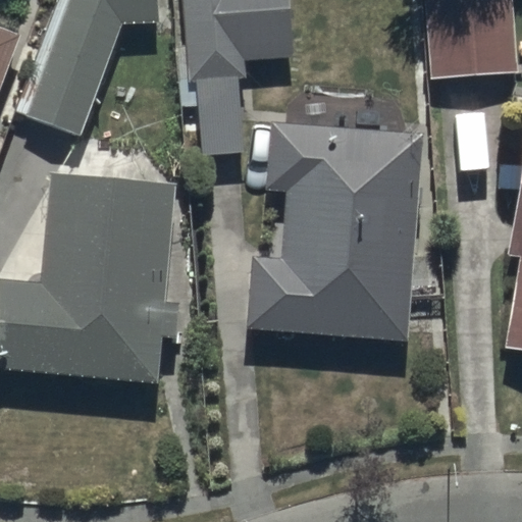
[(159,24),(156,0),(66,0),(24,117),(77,136),(120,24),(159,24)]
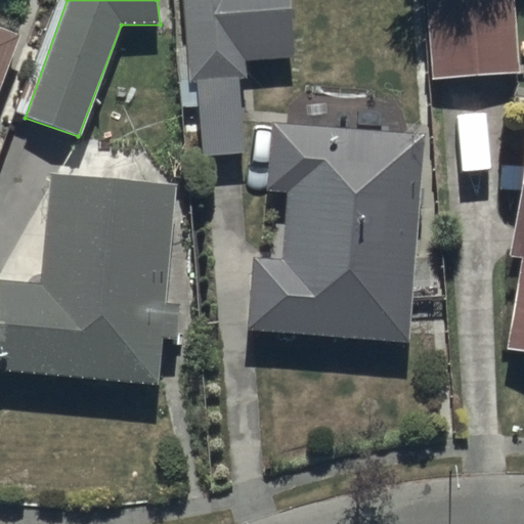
[(198,87),(203,161),(246,158),(241,81),(248,80),(246,63),(293,60),(289,0),(184,0),(191,87),(198,87)]
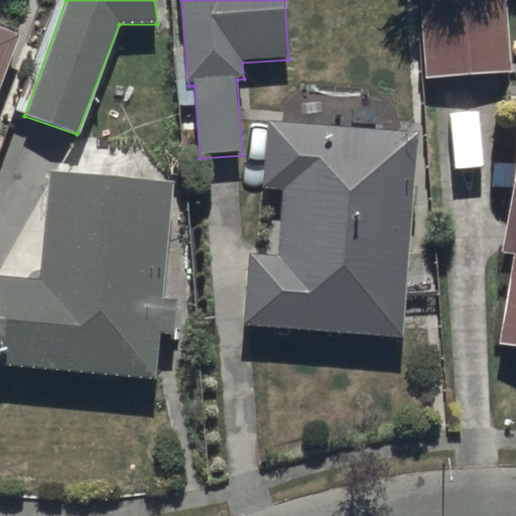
[(505,0),(418,0),(424,81),(511,74),(505,0)]
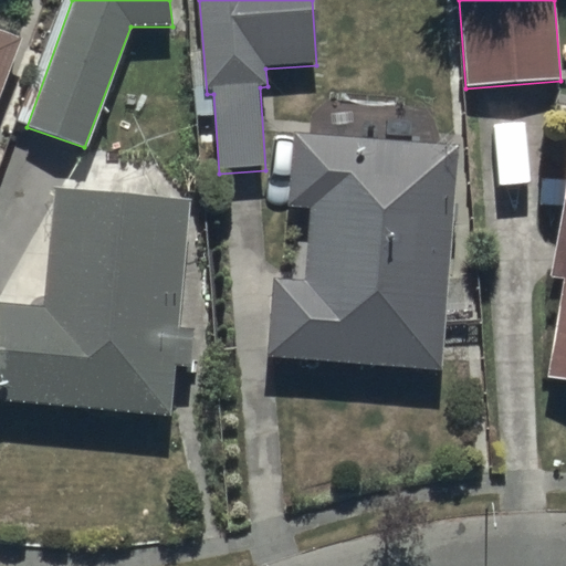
[(0,29),(0,90),(20,37),(0,29)]
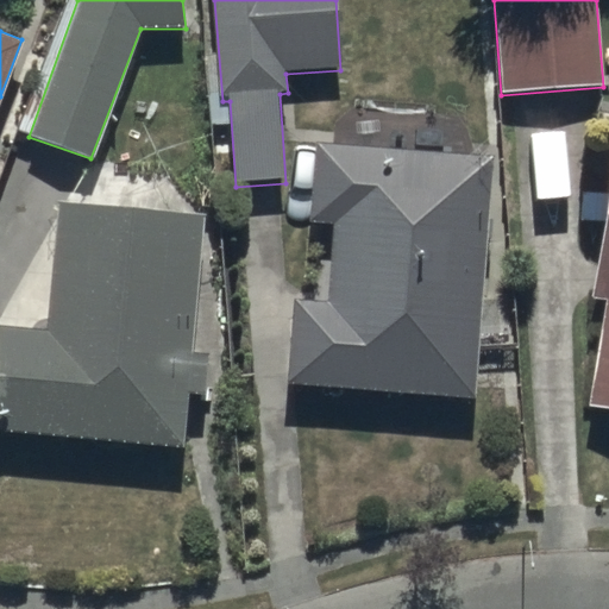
[(493,159),(314,145),(308,226),(334,228),(328,307),(294,305),(288,387),(473,401),(493,159)]
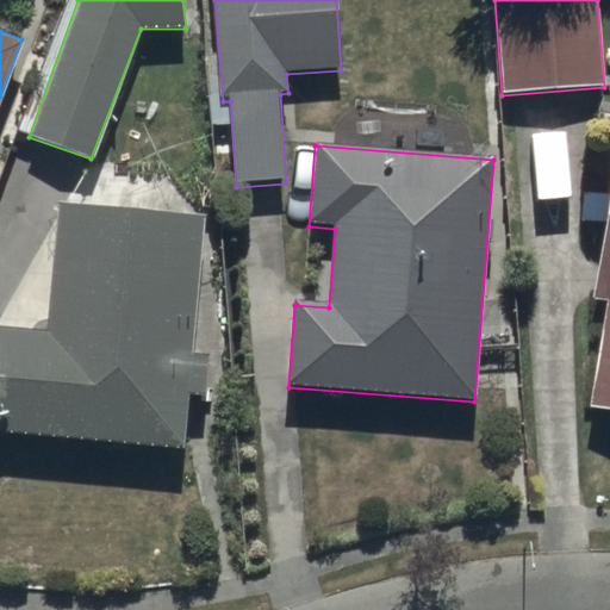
[(609,181),(592,298),(609,300),(592,403),(609,405),(609,181)]
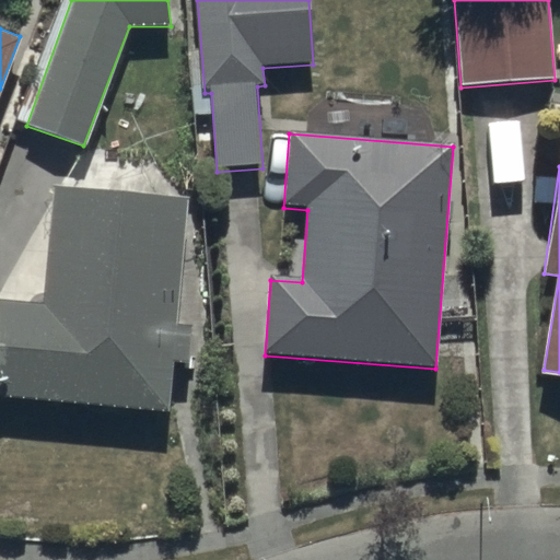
[(189,197),(54,186),(44,304),(0,300),(0,396),(167,410),(172,360),(191,362),(195,326),(178,325),(189,197)]
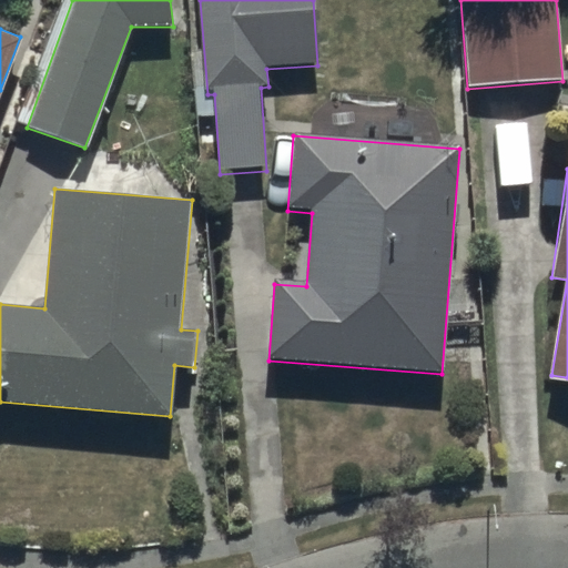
All buildings are outlined.
